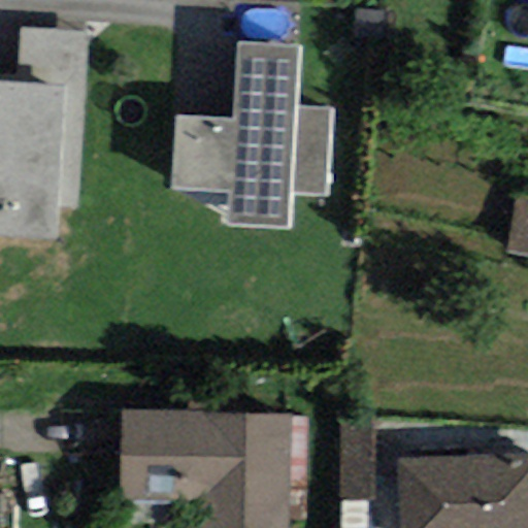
[(21,29),(17,84),(65,88),(57,207),(77,208),(90,33),(21,29)]
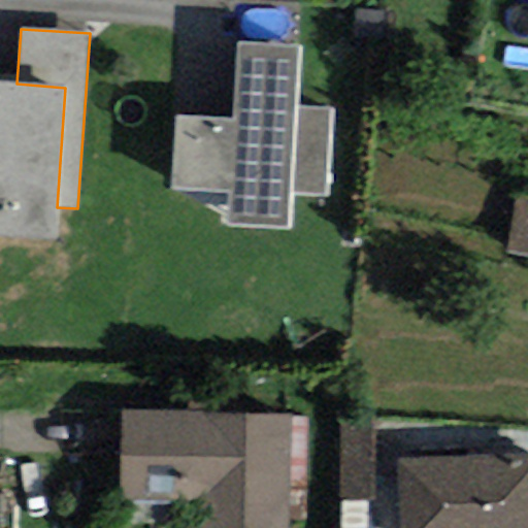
[(236,42),(232,121),(174,118),(171,192),(228,194),(227,226),(291,230),(293,193),(328,195),(332,111),(298,109),(301,45),(236,42)]
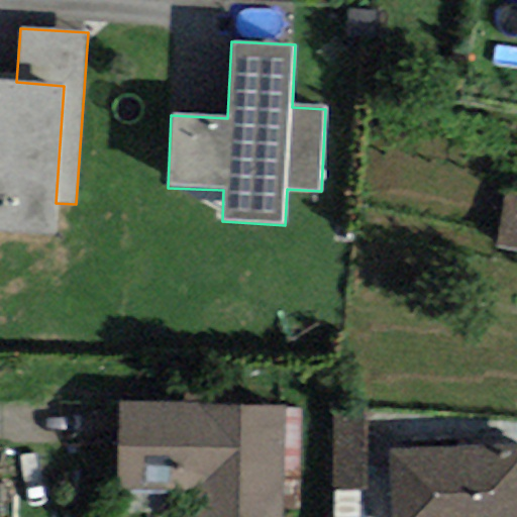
[(16,82),(0,81),(0,233),(54,237),(56,203),(64,86),(16,82)]
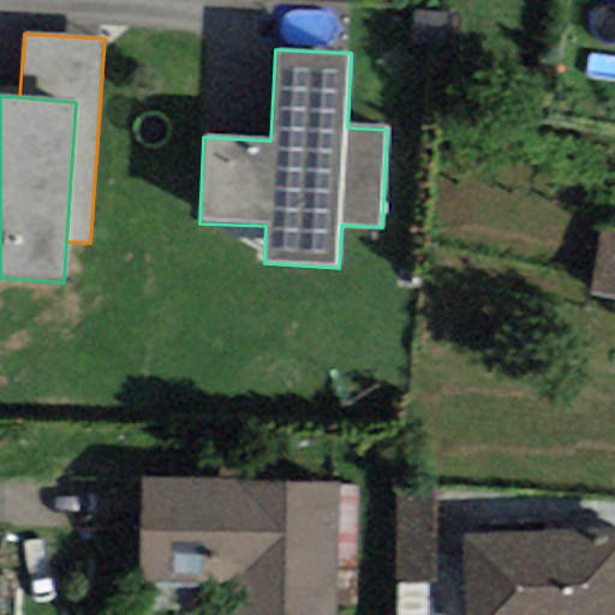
[(614,231),(601,228),(589,294),(614,298),(614,231)]
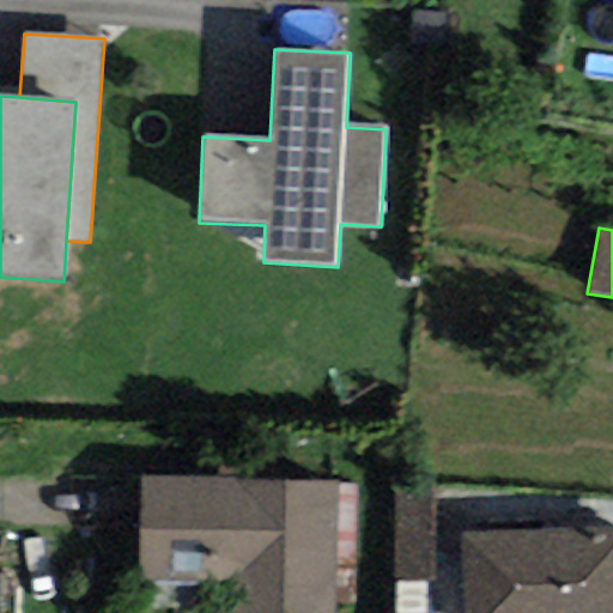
[(335,612),(338,480),(141,478),(140,581),(232,582),(231,612),(335,612)]
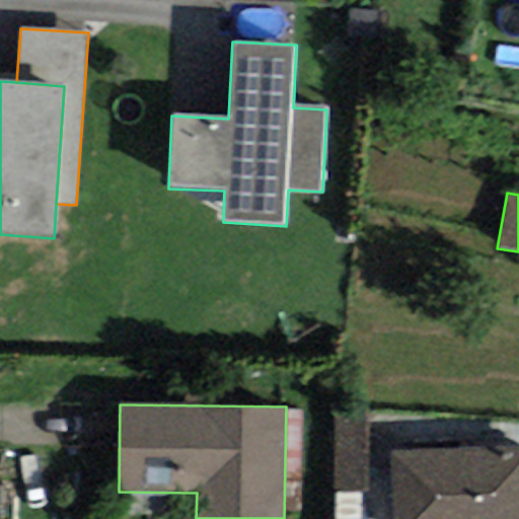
[(368,491),(365,413),(331,414),(335,492),(368,491)]
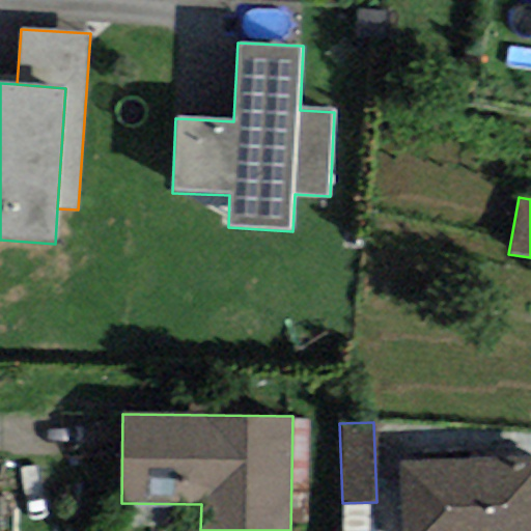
[(530,530),(530,453),(401,460),(404,530),(530,530)]
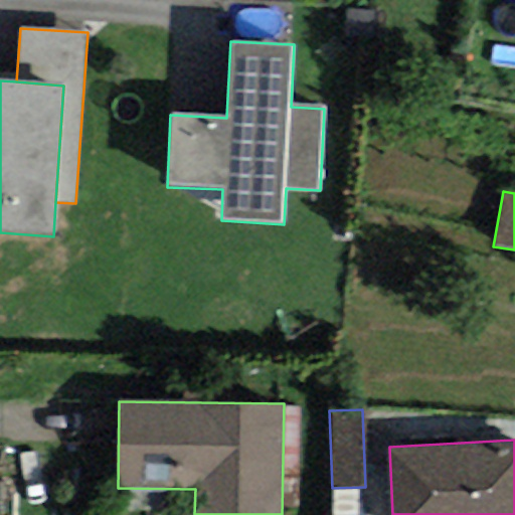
All buildings are outlined.
